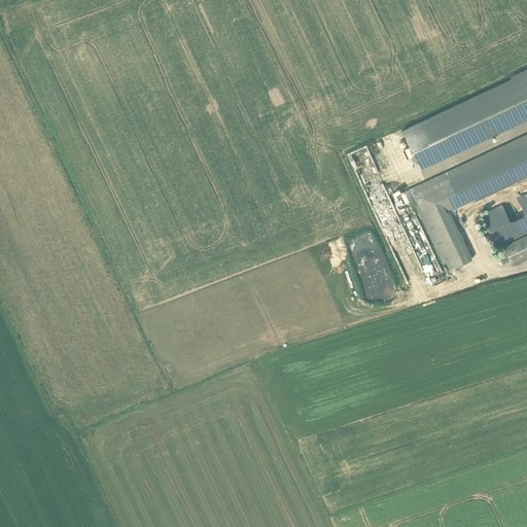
[(526,67),(511,76),(511,77),(401,129),(420,169),(526,118),(526,67)]
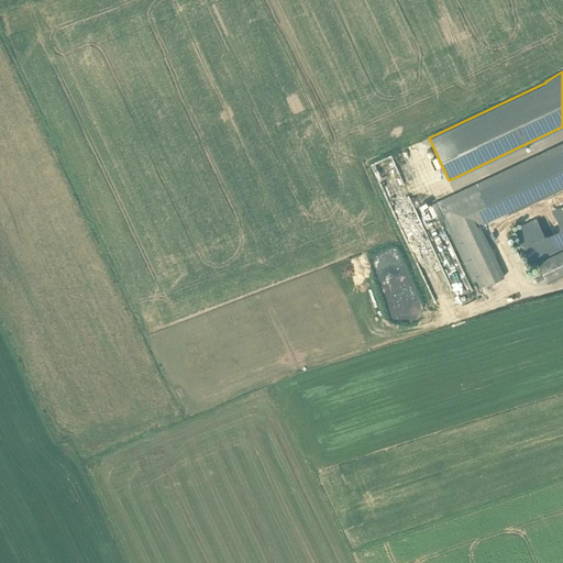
[(562,142),(489,177),(506,211),(562,184),(562,142)]
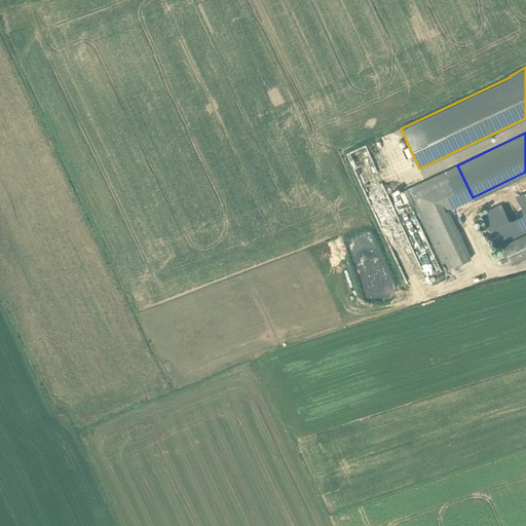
[(347,158),(365,153),(362,146),(345,152),(347,158)]
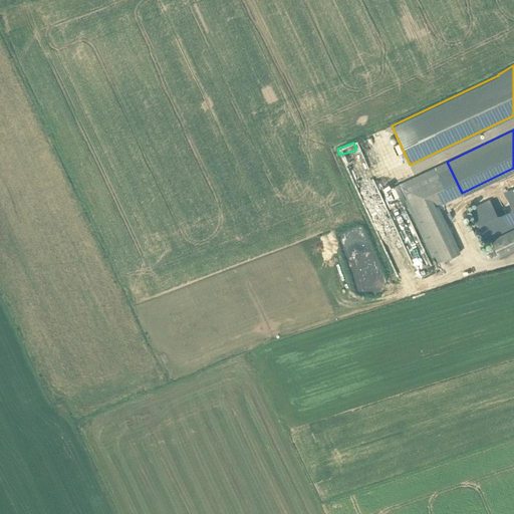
[(395,188),(389,190),(393,199),(399,196),(402,202),(405,200),(432,257),(435,255),(439,263),(460,253),(437,204),(456,195),(445,170),(405,188),(399,184),(394,186),(395,188)]
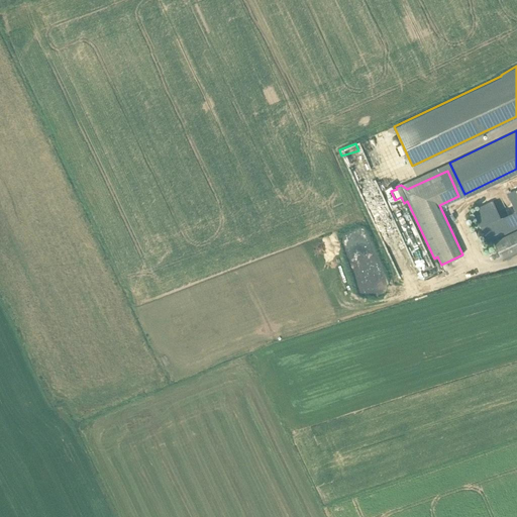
[(516,189),(473,210),(488,241),(516,227),(516,189)]
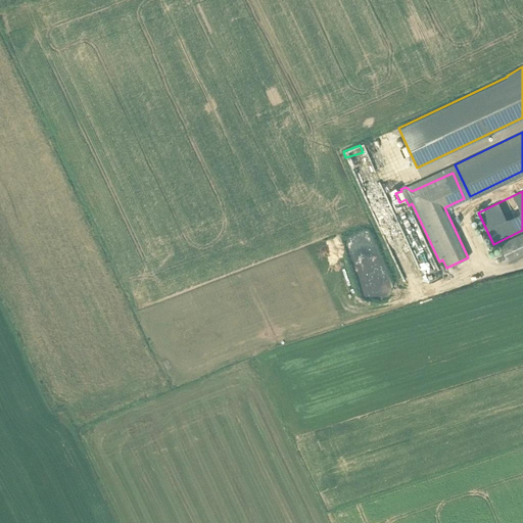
[(522,255),(522,232),(498,244),(508,263),(522,255)]
